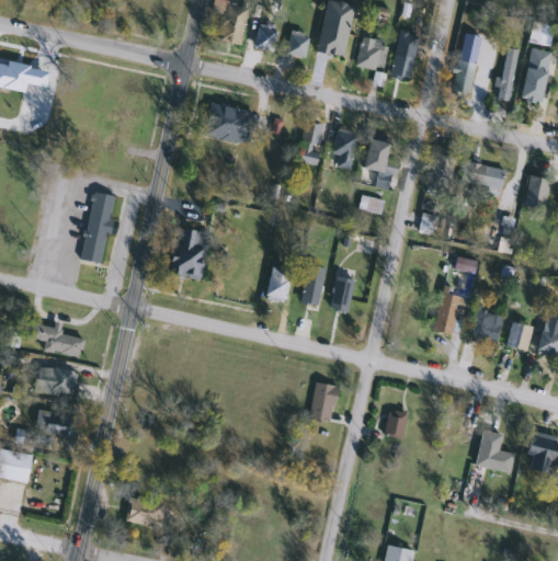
[(240,46),(218,41),(228,2),(250,8),(240,46)]
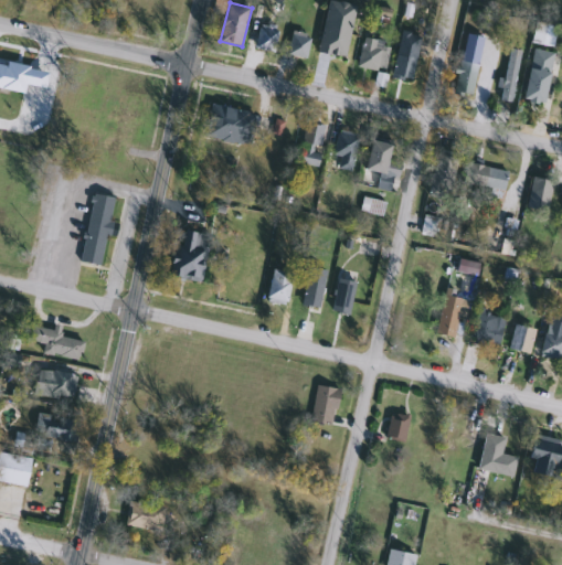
[(276,52),(256,46),(262,24),(283,30),(276,52)]
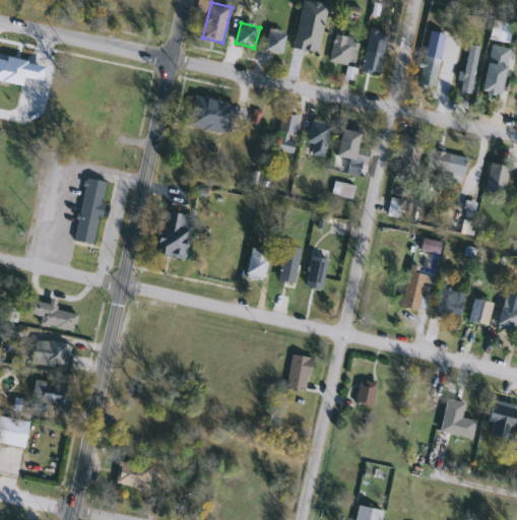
[(287,34),(282,55),(265,51),(271,29),(287,34)]
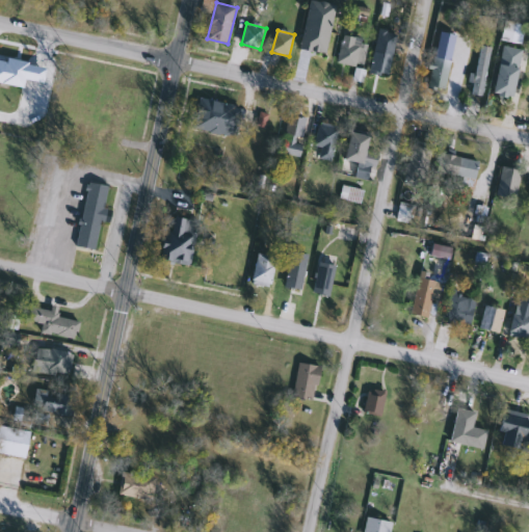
[(370,43),(361,69),(337,60),(346,34),(370,43)]
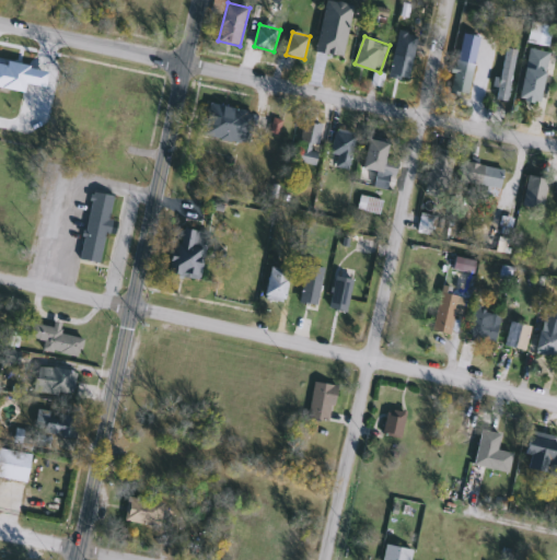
[(518,49),(509,102),(498,100),(507,47),(518,49)]
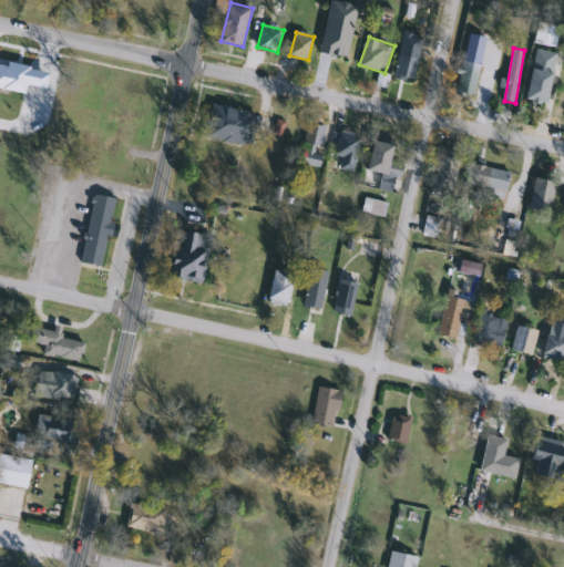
[(550,103),(529,101),(535,49),(557,52),(550,103)]
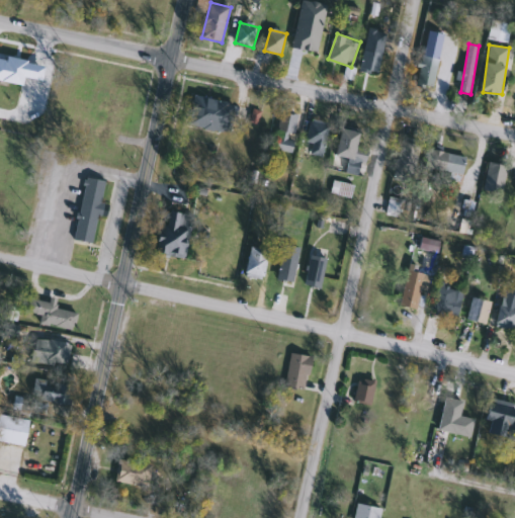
[(383,53),(378,75),(360,71),(365,49),(383,53)]
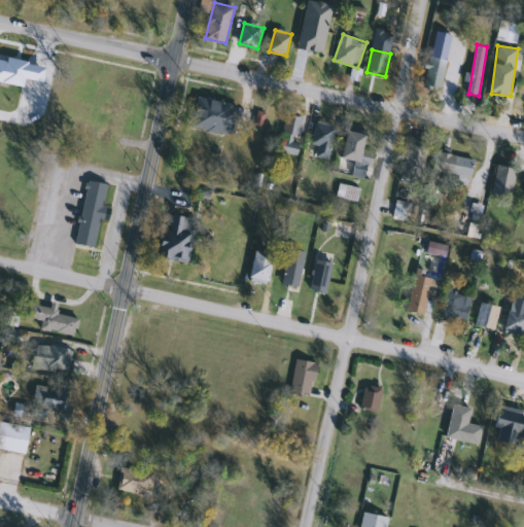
[(0,59),(0,80),(26,85),(30,61),(9,57),(8,61),(0,59)]
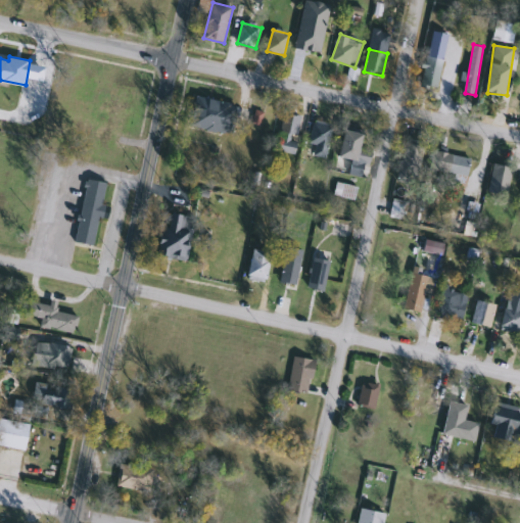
[(444,59),(438,89),(421,85),(427,56),(444,59)]
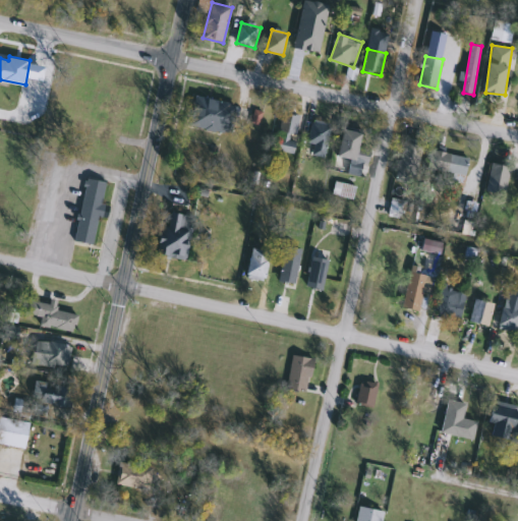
[(189,127),(195,97),(243,106),(237,135),(189,127)]
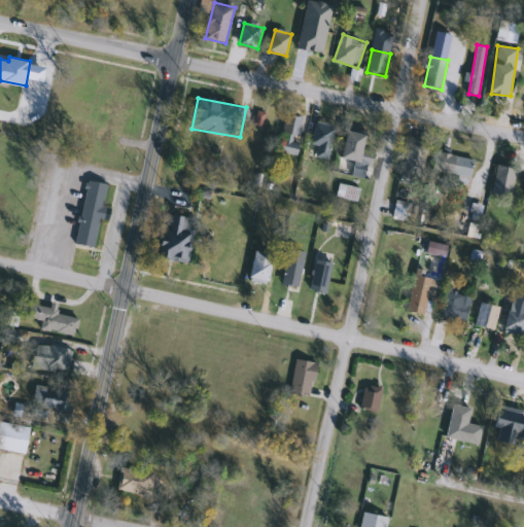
[(305,117),(298,156),(277,152),(284,113),(305,117)]
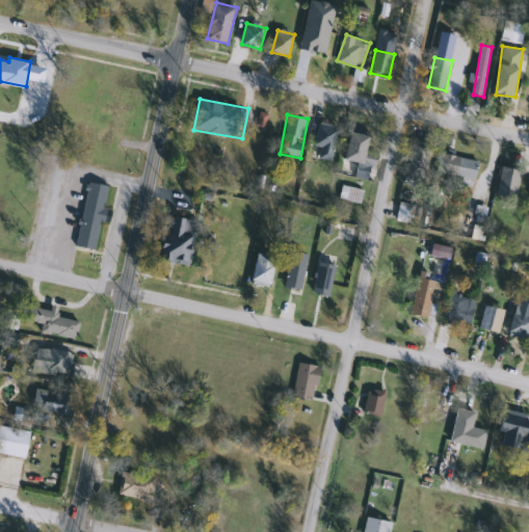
[(340,126),(333,161),(313,157),(321,122),(340,126)]
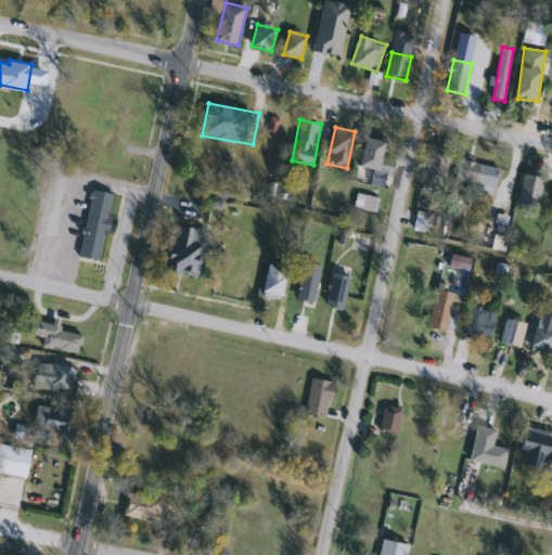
[(388,189),(358,183),(367,136),(387,140),(383,160),(394,162),(388,189)]
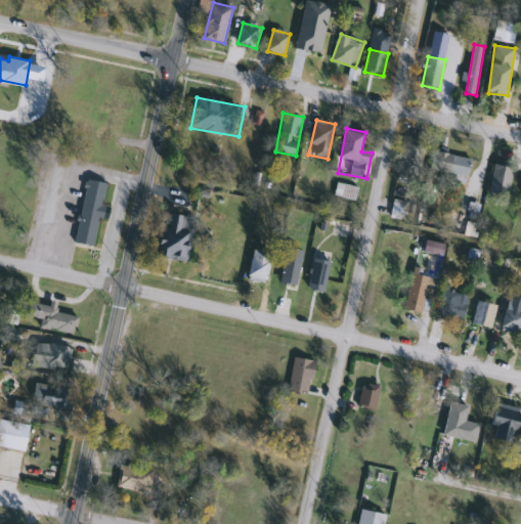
[(418,185),(397,181),(407,142),(428,147),(418,185)]
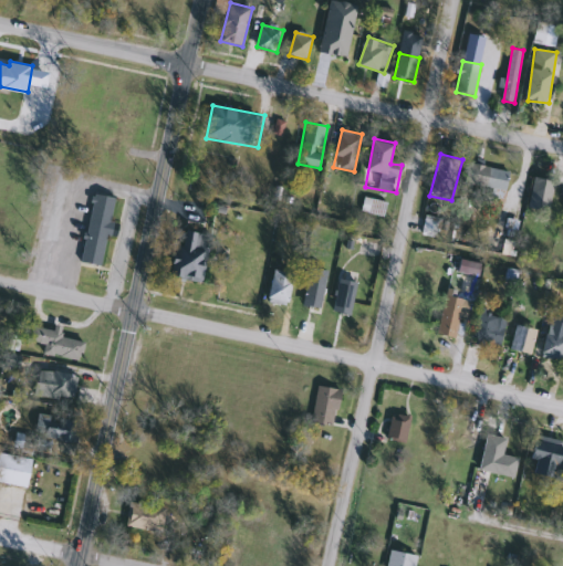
[(511,171),(506,192),(467,185),(471,163),(511,171)]
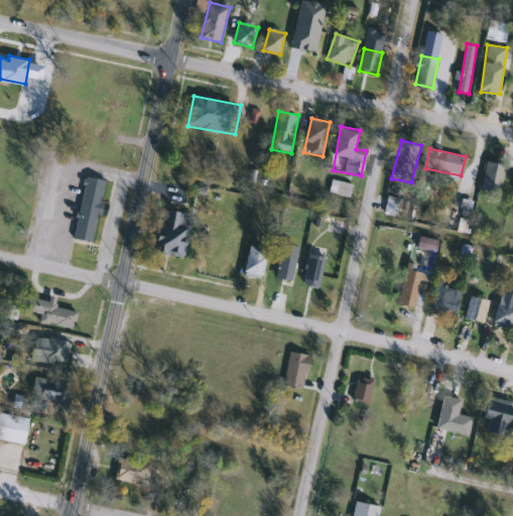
[(504,190),(488,190),(488,165),(504,165),(504,190)]
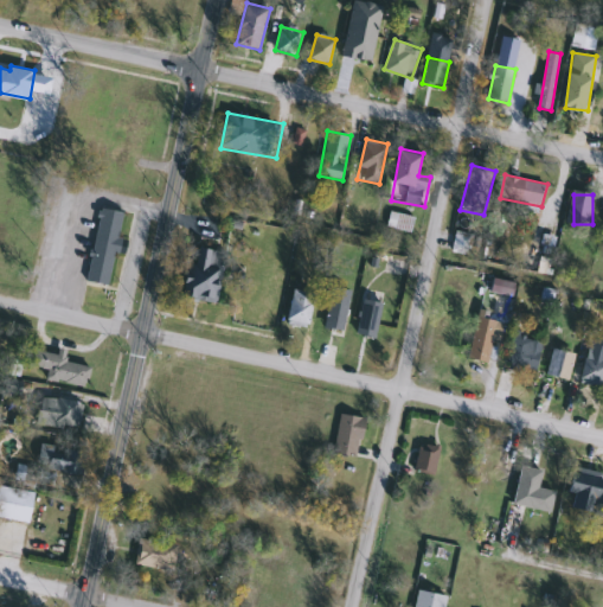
[(89,281),(102,209),(124,212),(120,240),(127,241),(124,254),(115,251),(110,285),(89,281)]
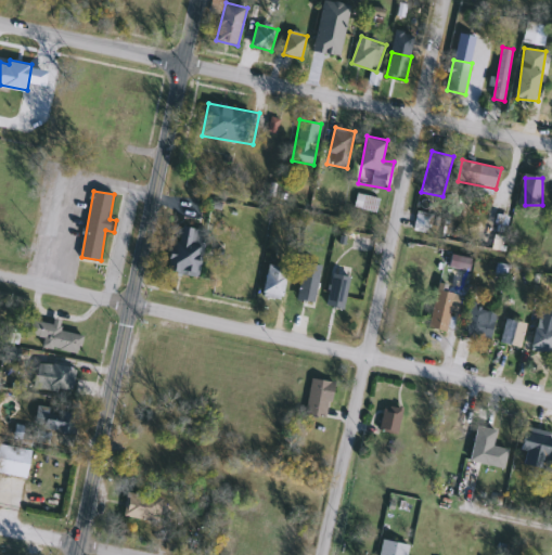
[(201,278),(169,272),(177,226),(207,231),(201,278)]
